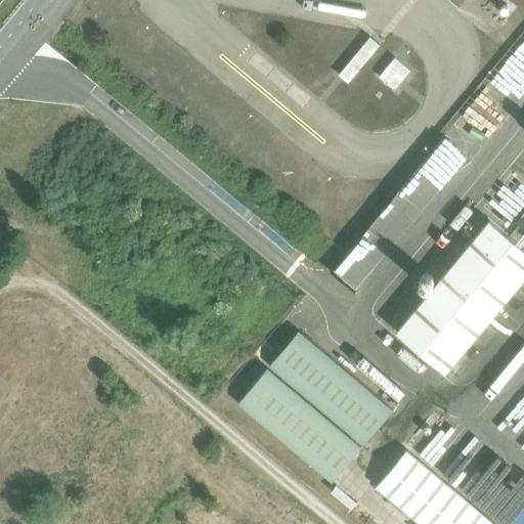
[(397,55),(382,74),(397,87),(412,68),(397,55)]
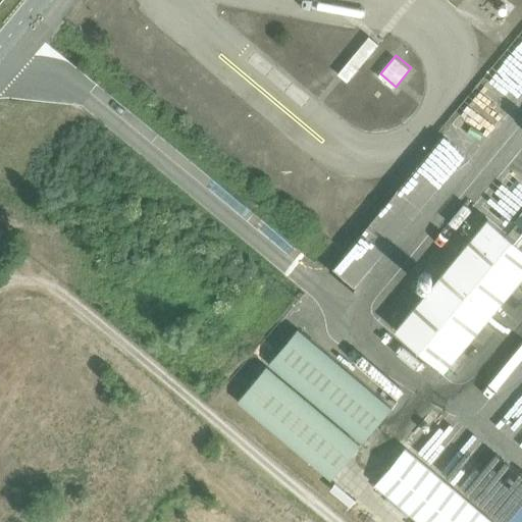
[(521,246),(487,218),(394,331),(444,373),(521,277),(521,246)]
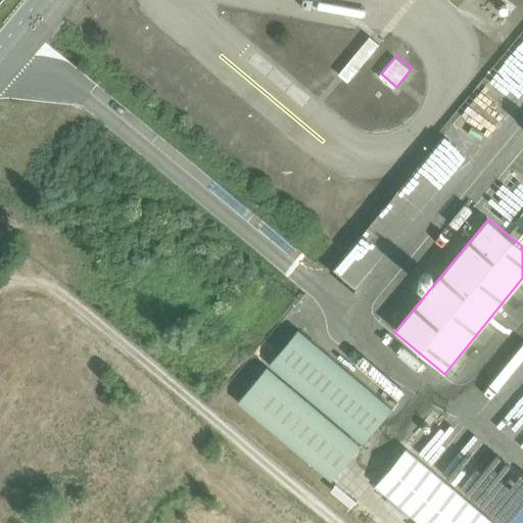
[(392,409),(298,330),(269,365),(364,443),(392,409)]
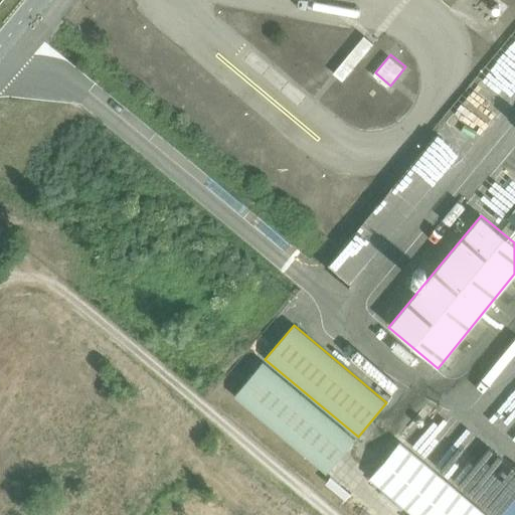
[(355,440),(263,362),(233,396),(327,474),(355,440)]
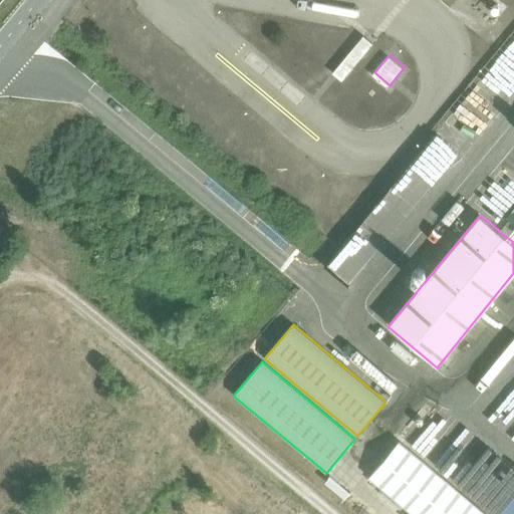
[(477,513),(395,444),(365,479),(407,513),(477,513)]
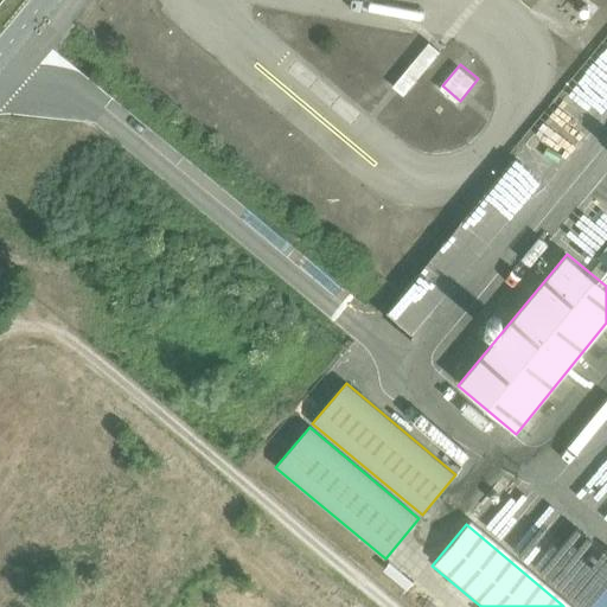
[(606,606),(606,588),(589,606),(606,606)]
